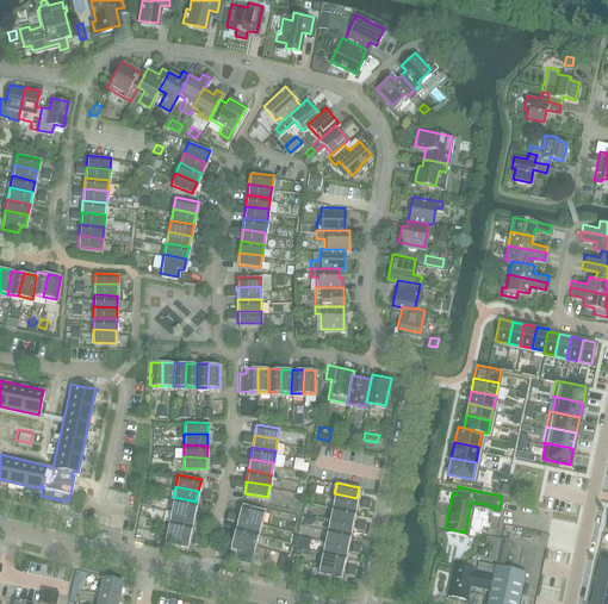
[(334,493),(332,504),(354,509),(357,498),(334,493)]
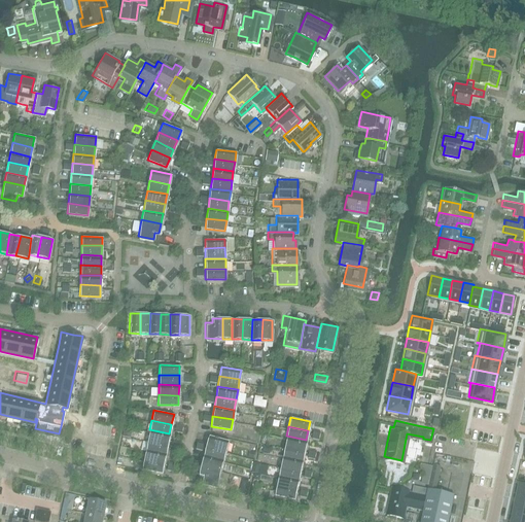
[(149,429),(147,440),(167,444),(169,433),(149,429)]
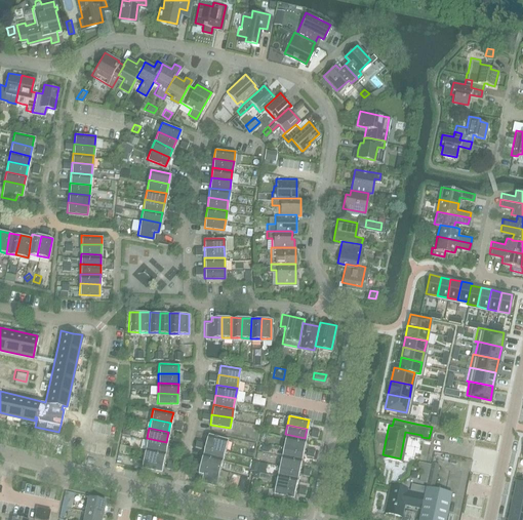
[(207,433),(205,442),(225,447),(227,438),(207,433)]
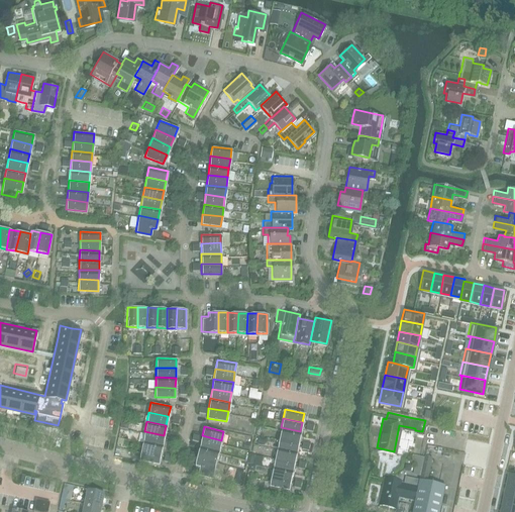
[(281,427),(279,437),(298,441),(300,431),(281,427)]
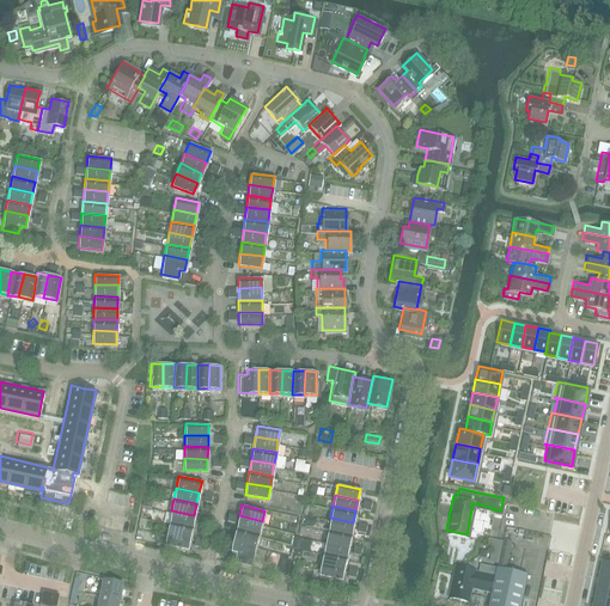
[(171,510),(169,521),(191,526),(194,515),(171,510)]
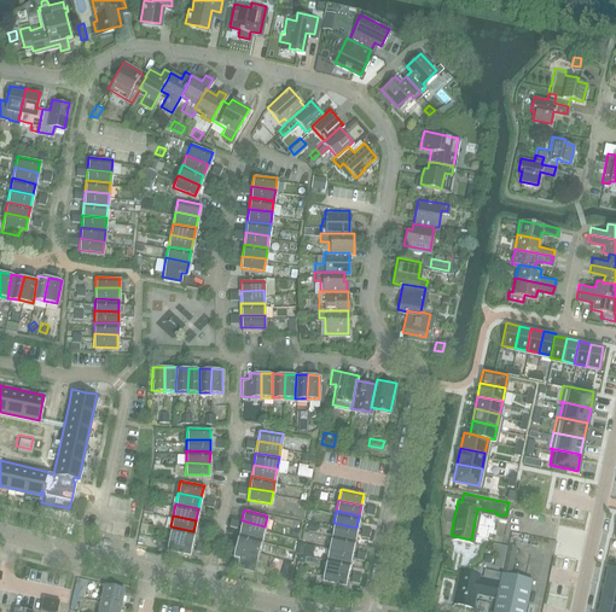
[(242,520),(238,532),(261,538),(265,526),(242,520)]
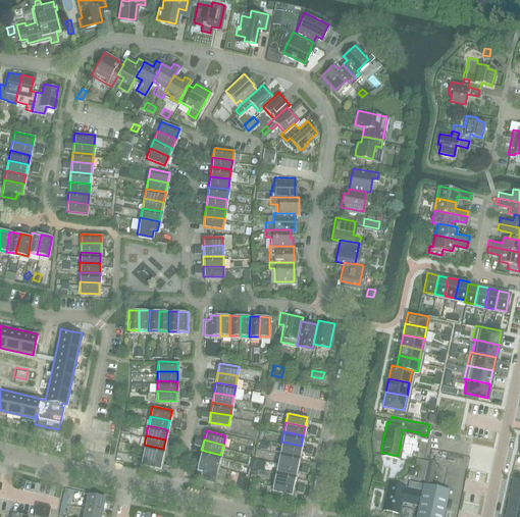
[(281,442),(279,451),(299,455),(301,446),(281,442)]
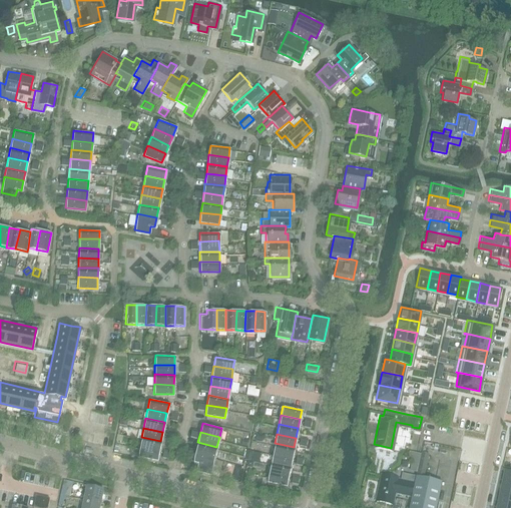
[(141,437),(139,446),(158,450),(160,441),(141,437)]
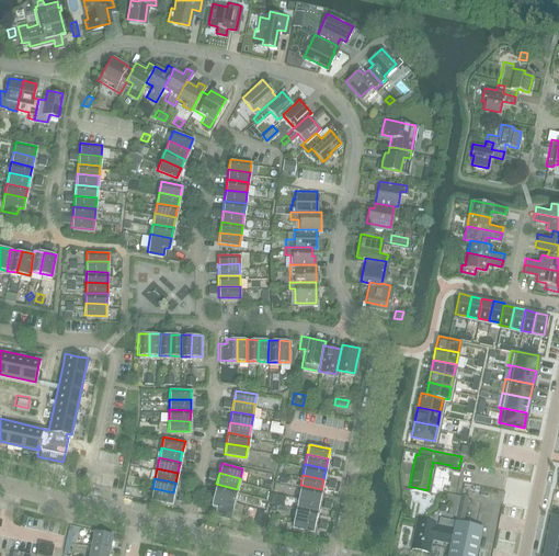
[(216,484),(214,494),(235,499),(237,489),(216,484)]
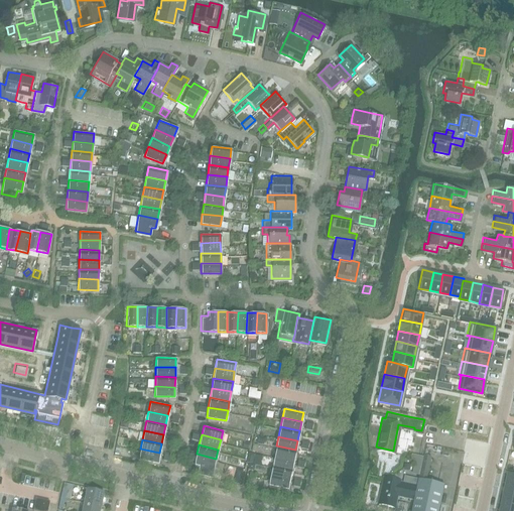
[(276,445),(274,455),(293,460),(295,450),(276,445)]
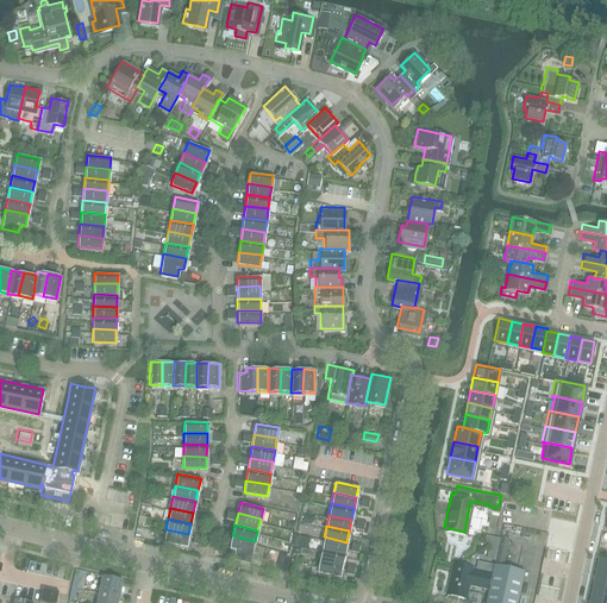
[(166,529),(163,541),(186,546),(188,534),(166,529)]
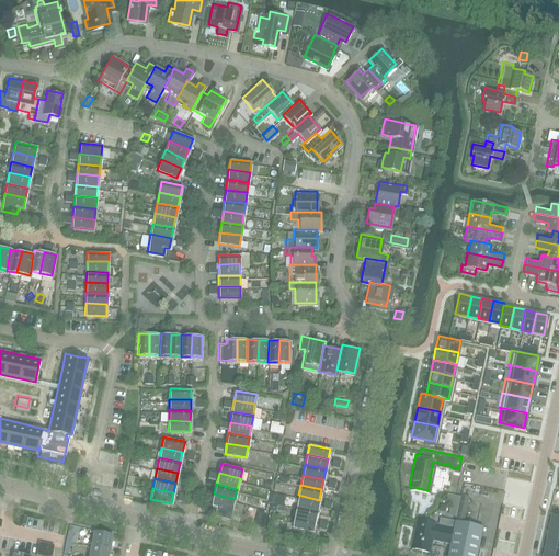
[(269,488),(266,499),(277,501),(281,490),(269,488)]
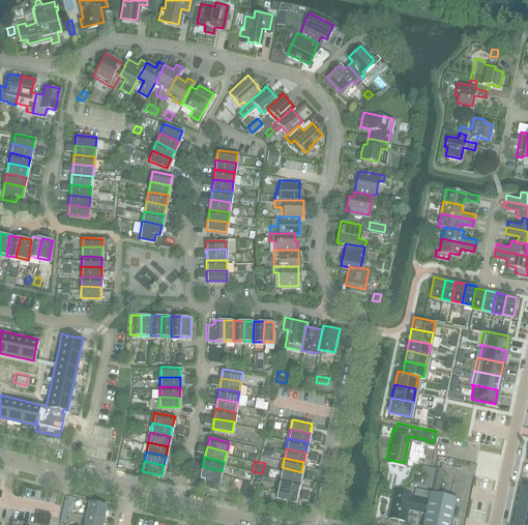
[(421,463),(419,471),(424,471),(432,473),(434,465),(421,463)]
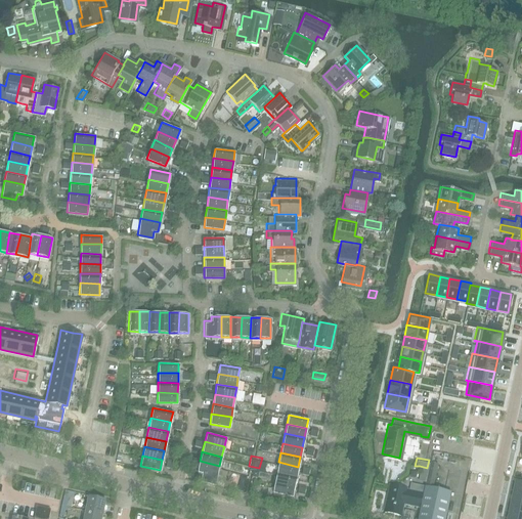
[(427,468),(424,482),(431,484),(436,461),(429,459),(429,460),(427,468)]
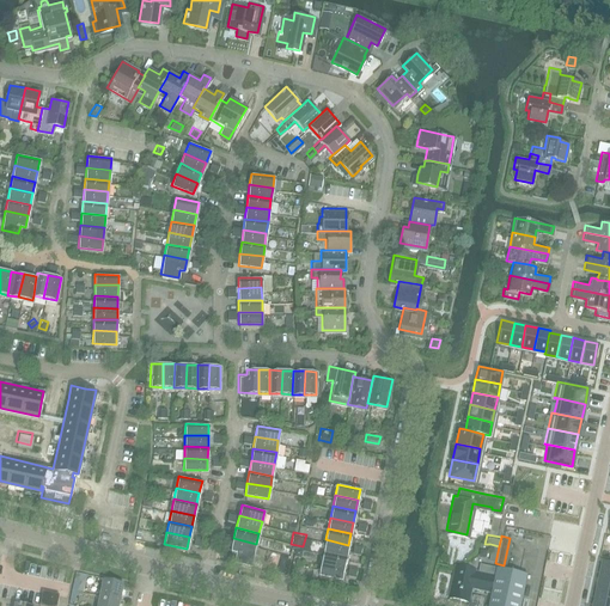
[(251,563),(256,544),(233,538),(230,549),(230,550),(231,550),(236,551),(233,557),(233,558),(251,563)]
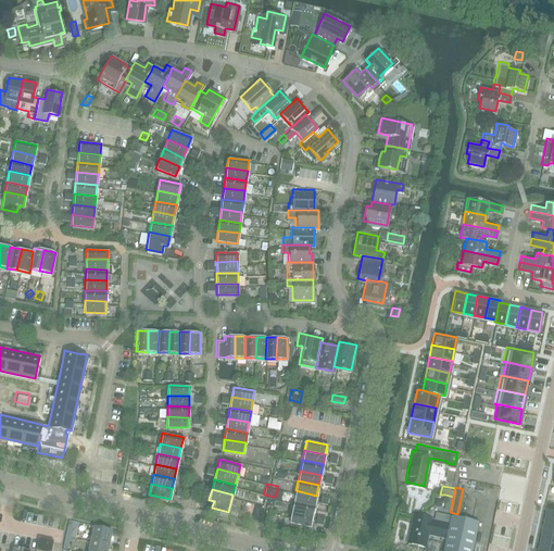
[(296,490),(293,501),(314,505),(316,496),(296,490)]
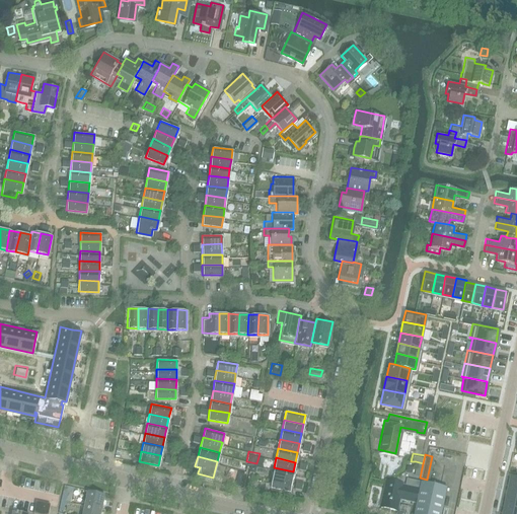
[(191,464),(189,472),(198,474),(198,473),(198,472),(200,467),(196,466),(195,466),(195,465),(191,464)]
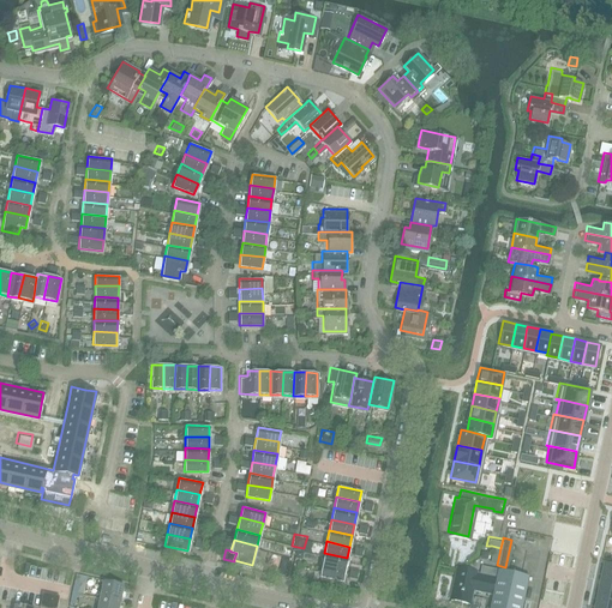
[(324,553),(322,564),(345,570),(347,558),(324,553)]
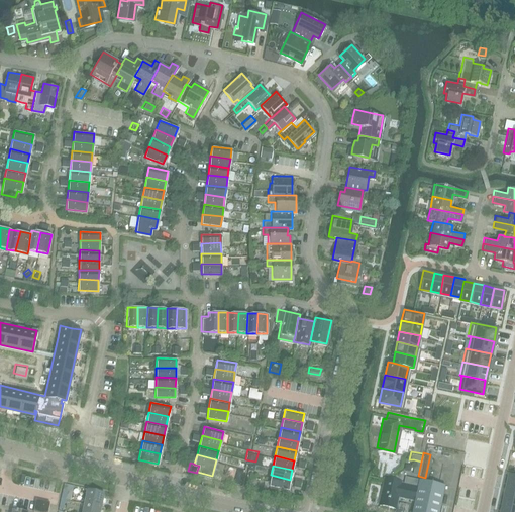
[(514,474),(507,473),(505,483),(514,485),(514,474)]
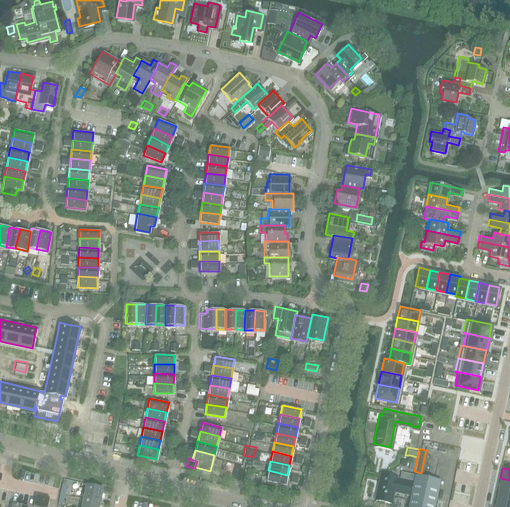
[(285,484),(287,475),(268,470),(266,480),(285,484)]
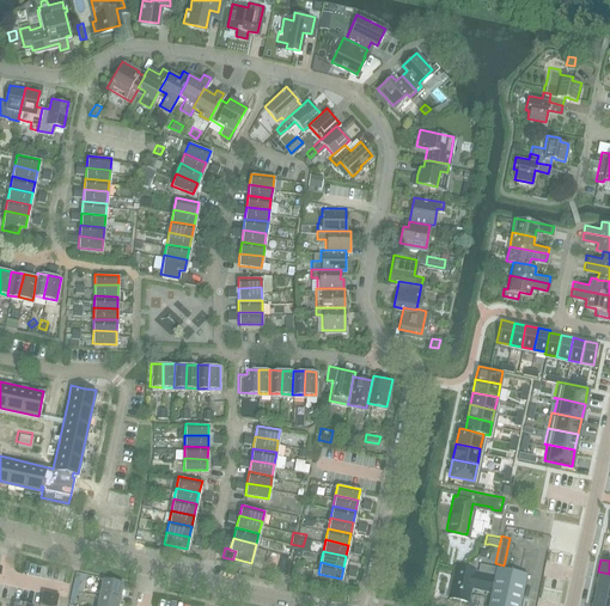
[(469,585),(489,588),(493,573),(473,569),(473,567),(455,563),(447,594),(465,598),(469,585)]
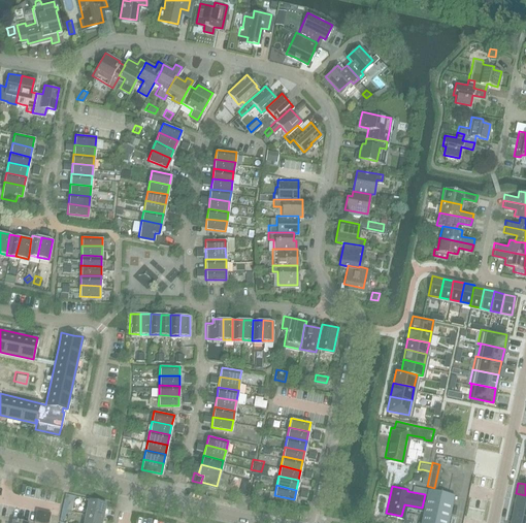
[(446,522),(453,493),(427,487),(425,494),(422,508),(419,522),(446,522)]
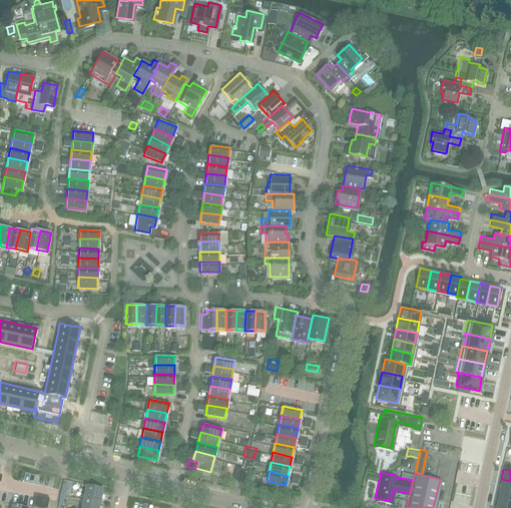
[(510,481),(501,479),(499,489),(510,492),(510,481)]
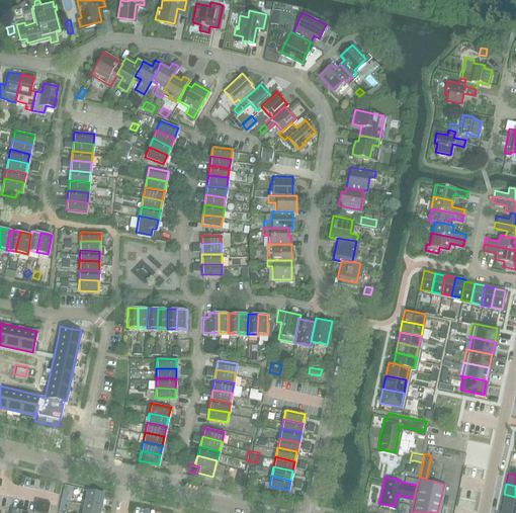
[(87,489),(84,502),(101,505),(103,492),(87,489)]
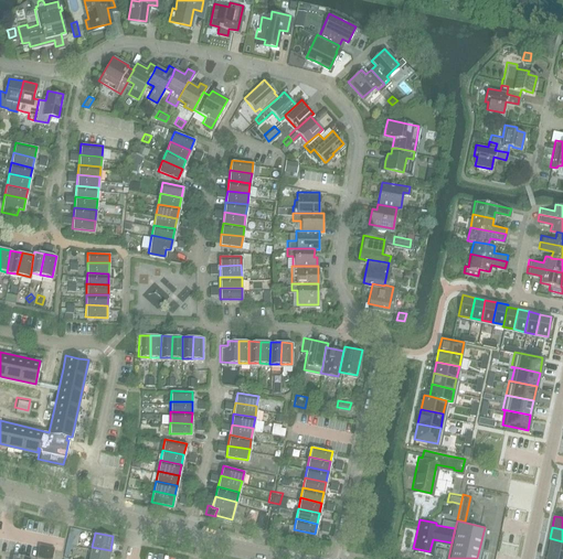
[(562,541),(550,538),(548,549),(562,552),(562,541)]
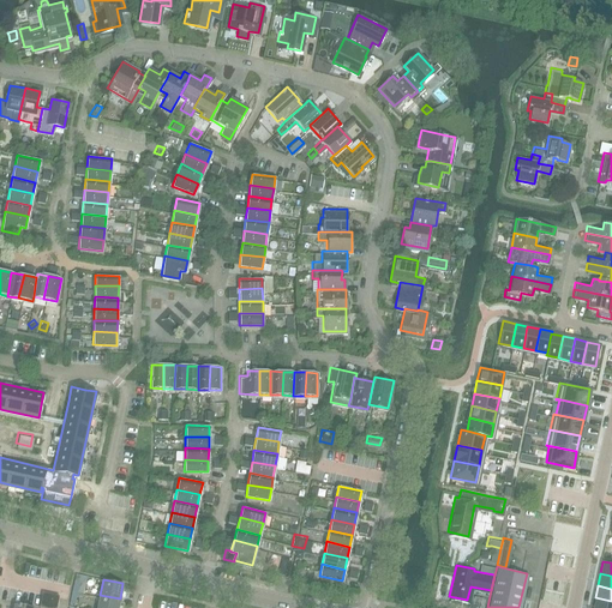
[(41,590),(39,602),(39,605),(55,607),(58,594),(41,590)]
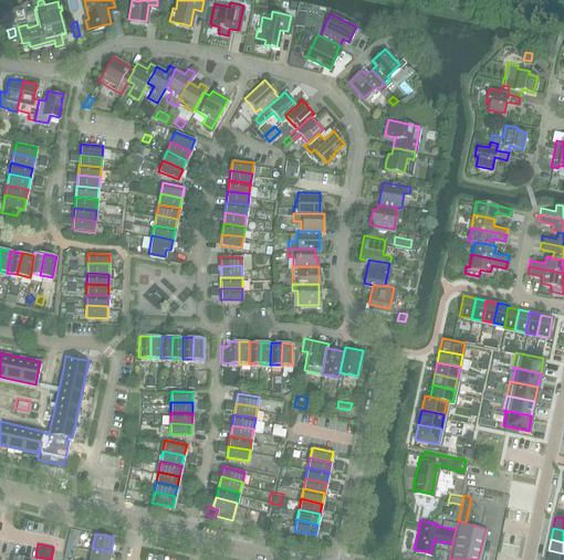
[(92,548),(89,559),(107,559),(111,551),(92,548)]
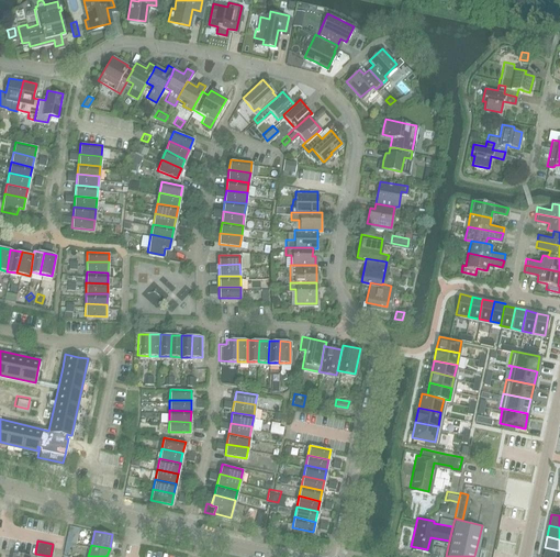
[(559,556),(559,550),(545,547),(541,556),(559,556)]
